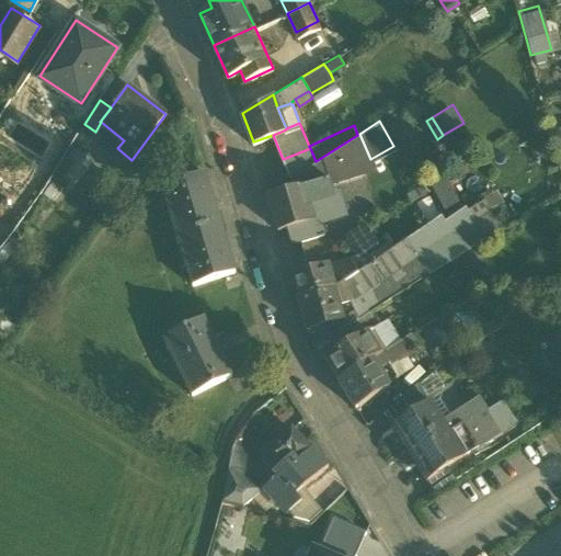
[(267,191),(268,194),(302,184),(329,177),(330,179),(336,177),(374,166),(370,159),(359,134),(357,135),(316,161),(289,177),(267,191)]
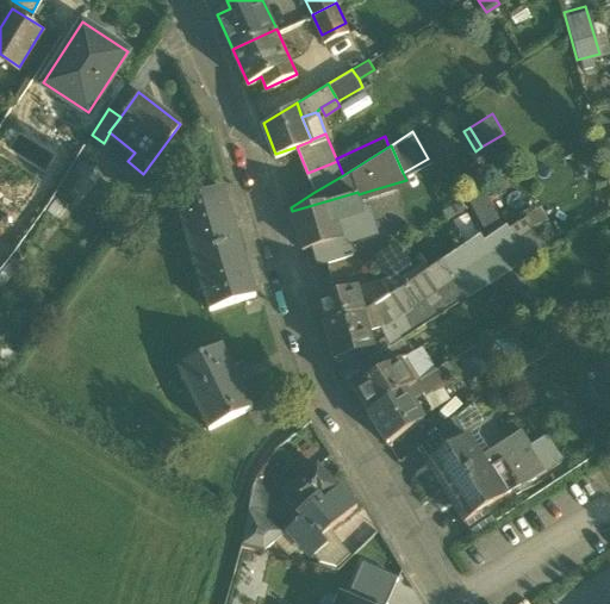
[(343,175),(337,161),(307,173),(315,192),(343,175)]
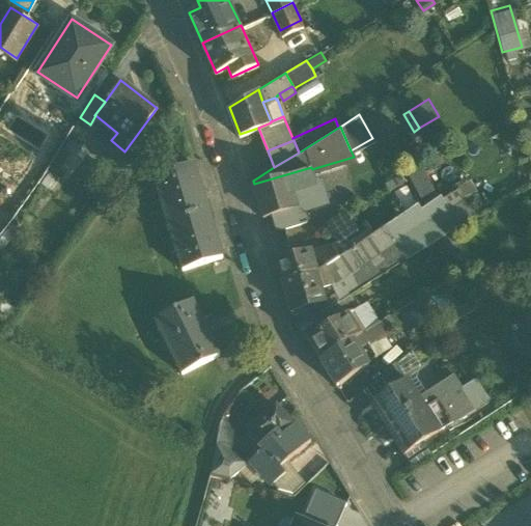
[(154,174),(168,221),(207,209),(193,162),(154,174)]
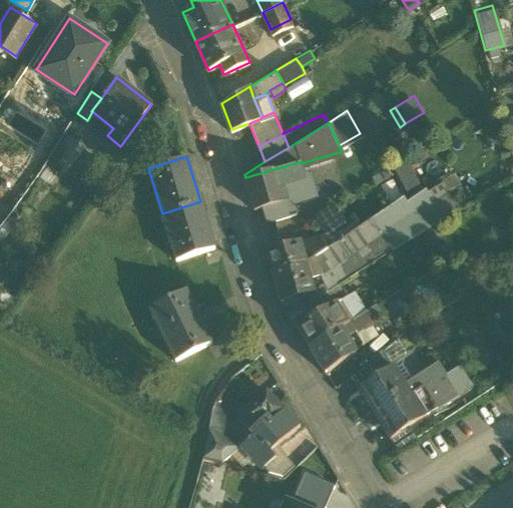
[(421,181),(409,158),(393,167),(406,190),(421,181)]
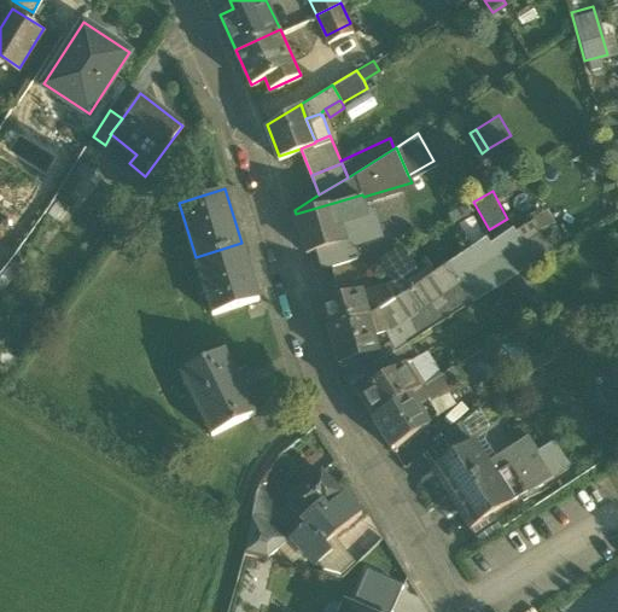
[(333,203),(338,217),(367,209),(363,197),(362,194),(333,203)]
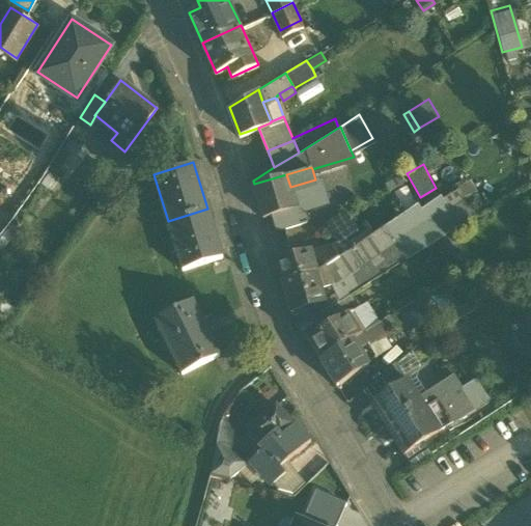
[(304,208),(304,210),(330,202),(318,167),(312,169),(315,180),(318,178),(323,193),(320,198),(302,203),(304,208)]
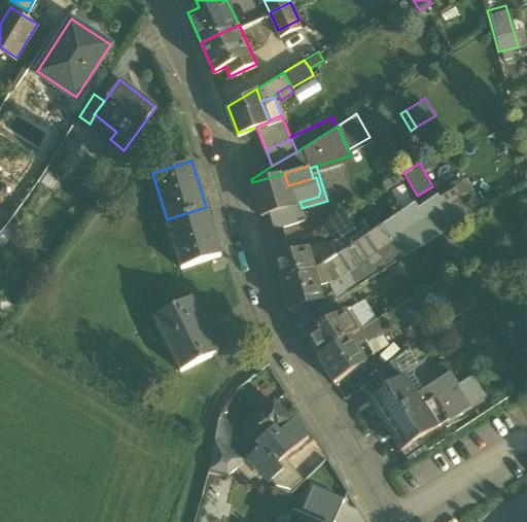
[(402,178),(398,172),(385,180),(389,186),(402,178)]
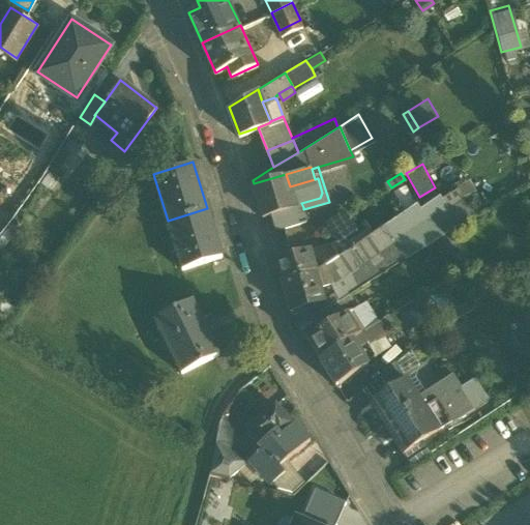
[(278,209),(295,205),(290,186),(286,174),(254,183),(262,214),(278,209)]
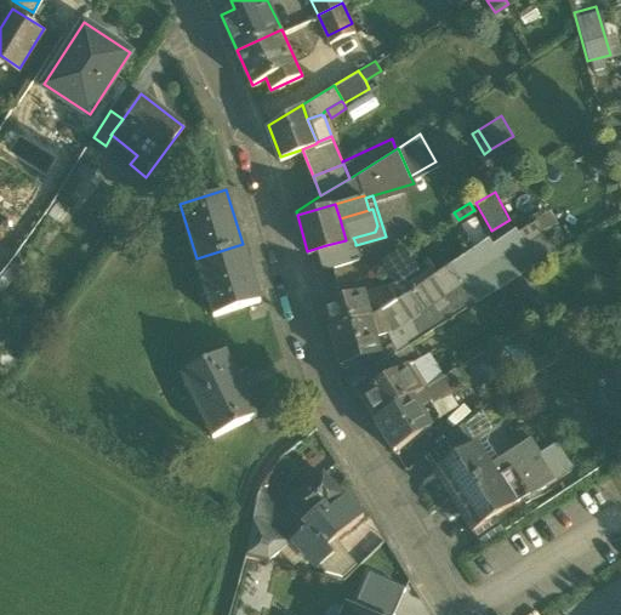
[(550,208),(535,216),(543,229),(558,220),(550,208)]
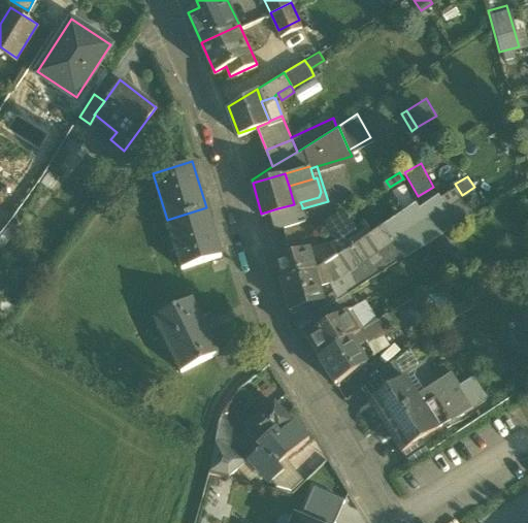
[(317,177),(314,178),(289,186),(294,204),(300,202),(319,197),(321,192),(317,177)]
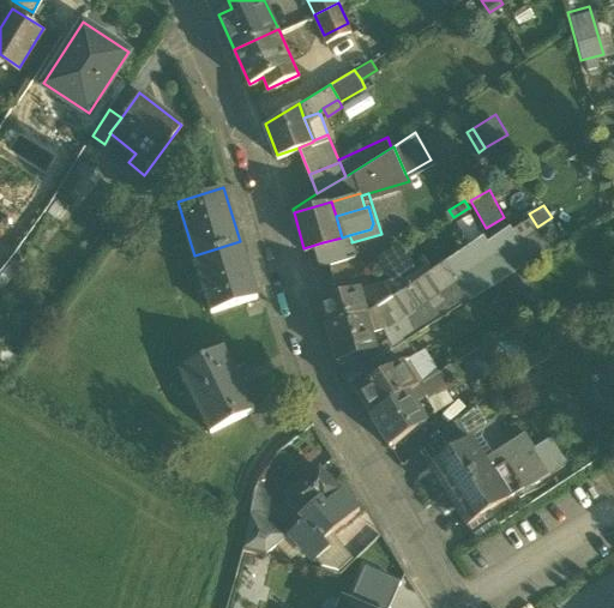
[(433,268),(401,289),(410,304),(384,321),(374,307),(366,313),(377,348),(337,359),(347,377),(371,361),(407,338),(510,272),(524,263),(551,246),(537,227),(529,214),(511,226),(510,223),(487,239),(483,233),(433,268)]
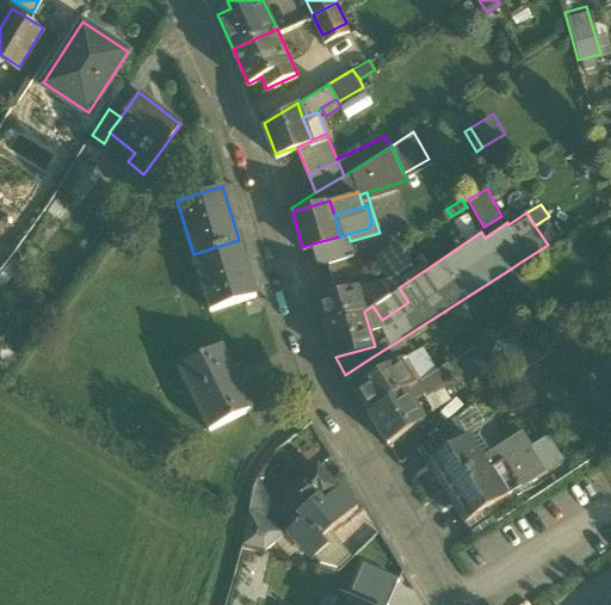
[(350,239),(347,234),(340,236),(321,241),(323,247),(350,239)]
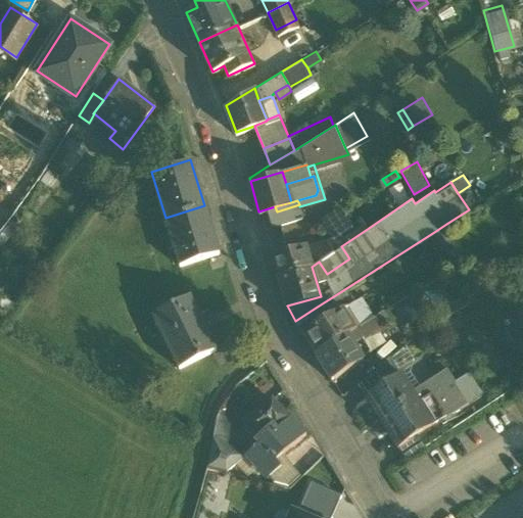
[(277,212),(280,222),(302,216),(299,206),(299,204),(277,212)]
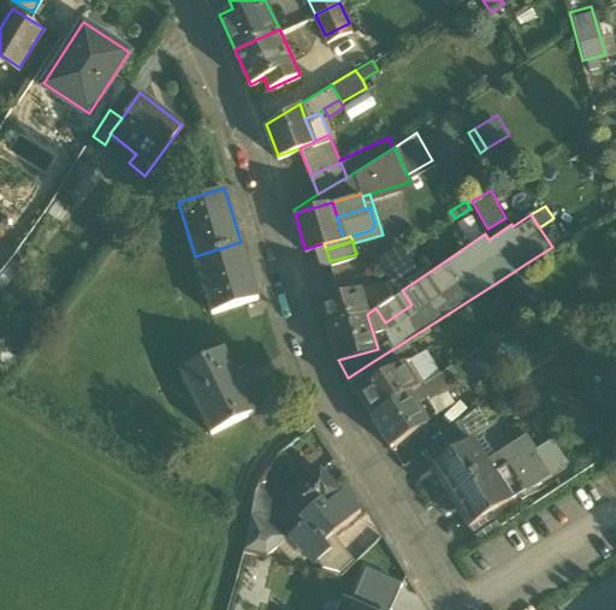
[(258,296),(241,242),(195,256),(212,311),(258,296)]
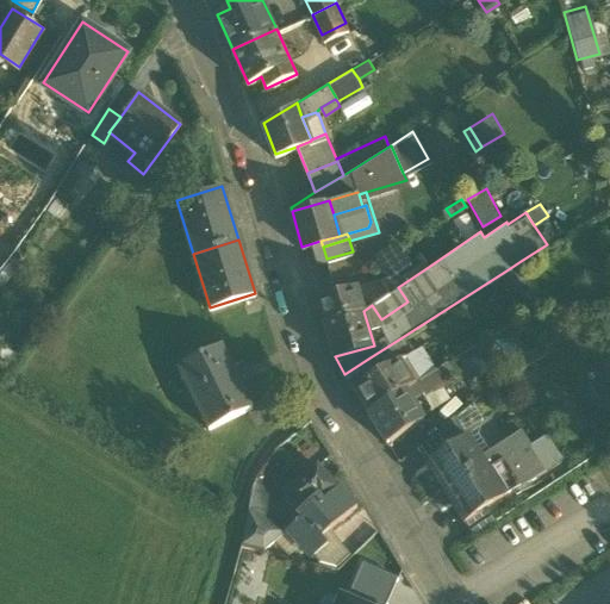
[(387,276),(410,260),(397,240),(373,255),(387,276)]
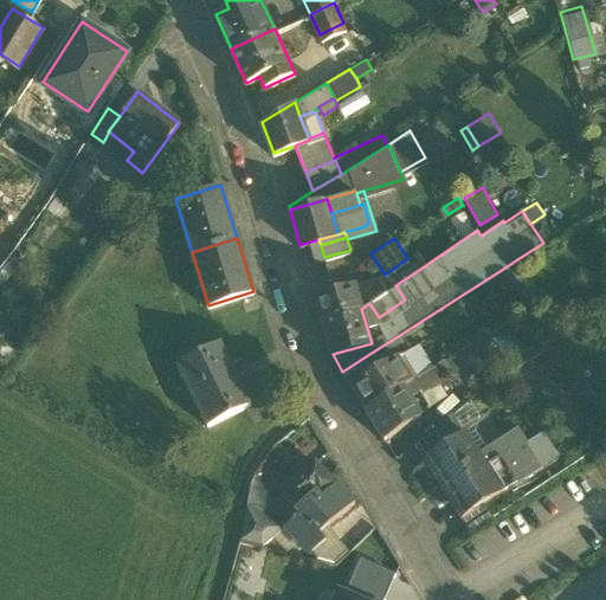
[(378,279),(355,285),(361,309),(369,303),(366,292),(380,282),(387,291),(395,285),(427,264),(418,251),(407,258),(385,275),(378,279)]
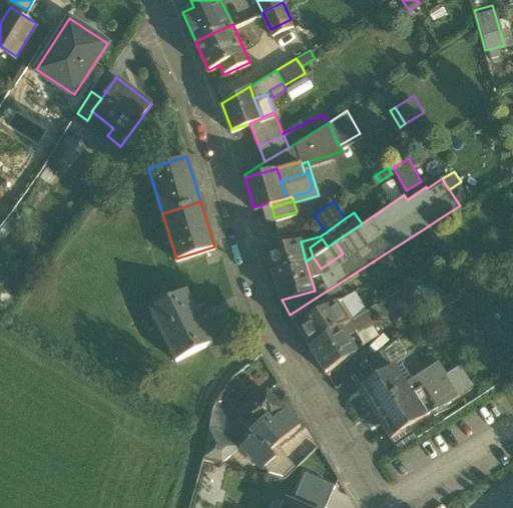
[(17,219),(10,214),(0,226),(0,237),(2,239),(17,219)]
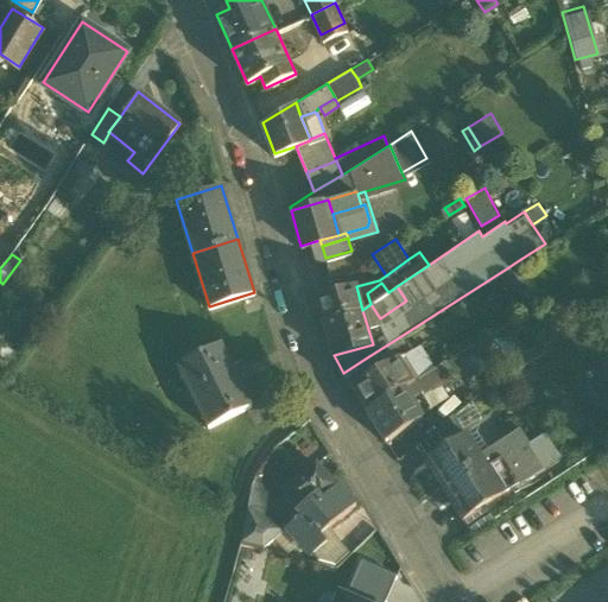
[(519,260),(505,270),(511,279),(525,271),(519,260)]
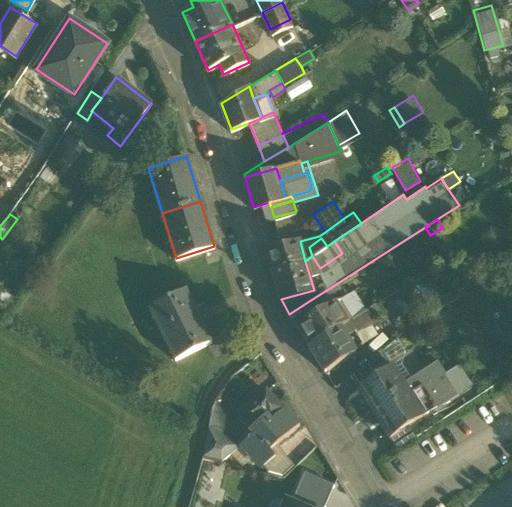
[(309,247),(312,256),(327,246),(321,238),(309,247)]
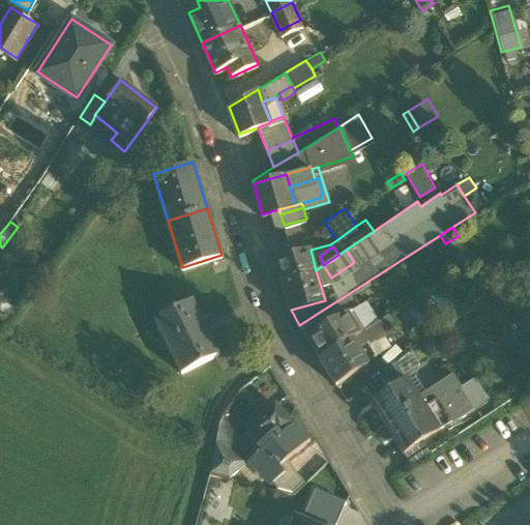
[(282,281),(316,270),(311,250),(276,260),(282,281)]
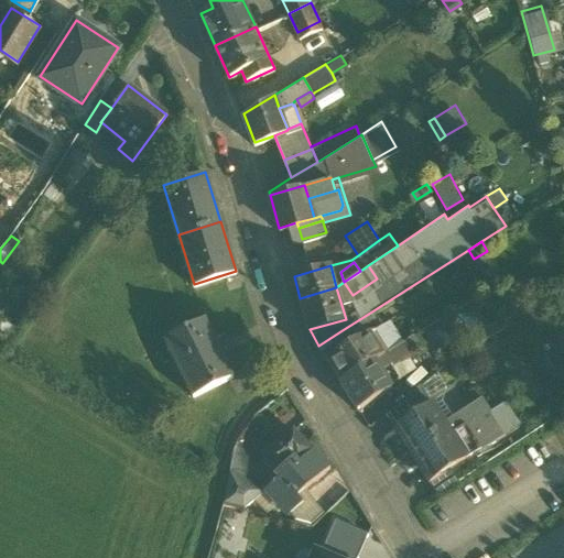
[(360,271),(344,282),(353,295),(377,279),(368,265),(360,271)]
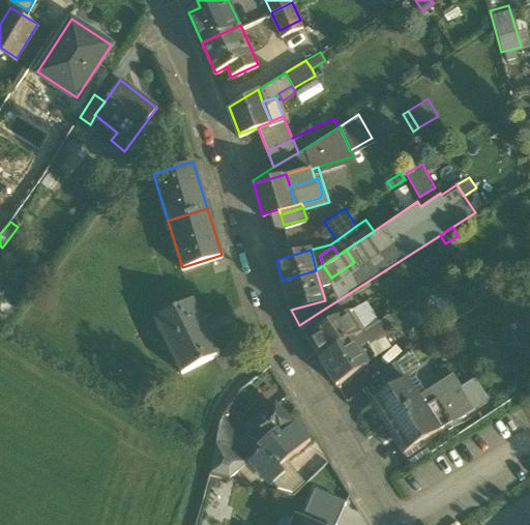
[(325,300),(316,270),(282,281),(291,310),(325,300)]
